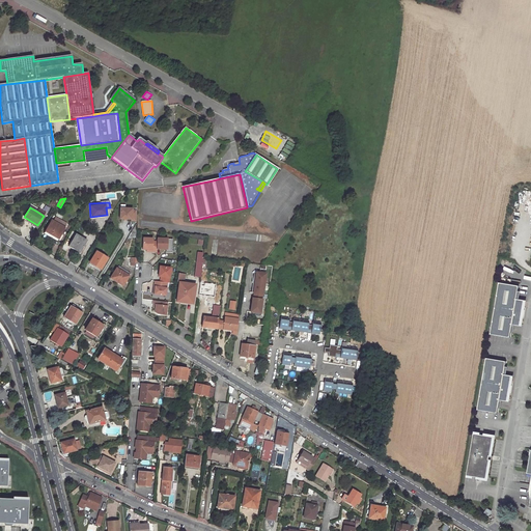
[(120,218),(132,219),(132,211),(132,208),(121,208),(120,218)]
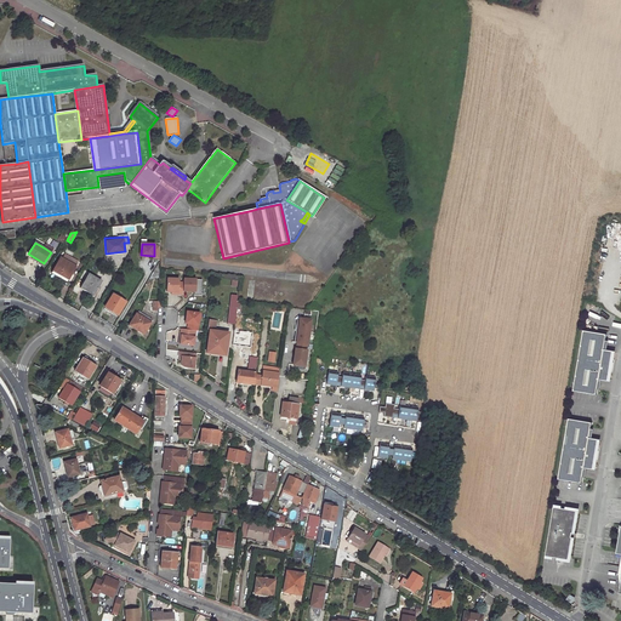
[(62,258),(75,266),(78,261),(64,254),(62,258)]
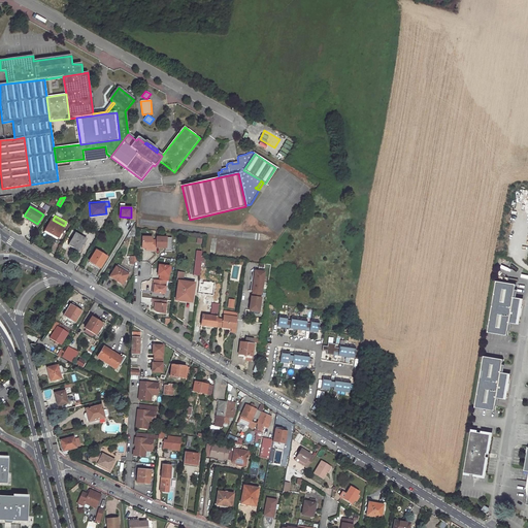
[(64,226),(53,220),(52,219),(45,230),(58,237),(64,226)]
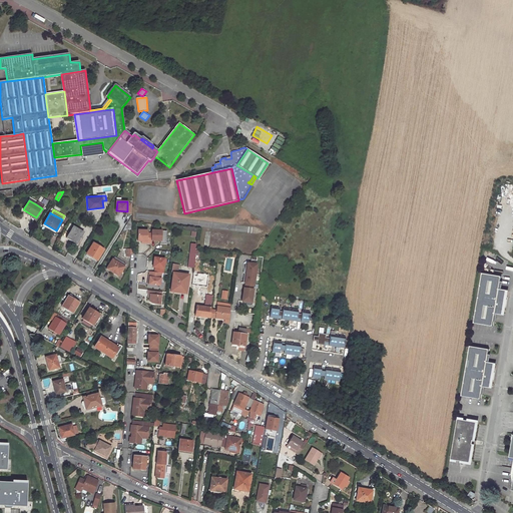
[(83,233),(72,226),(66,237),(77,243),(83,233)]
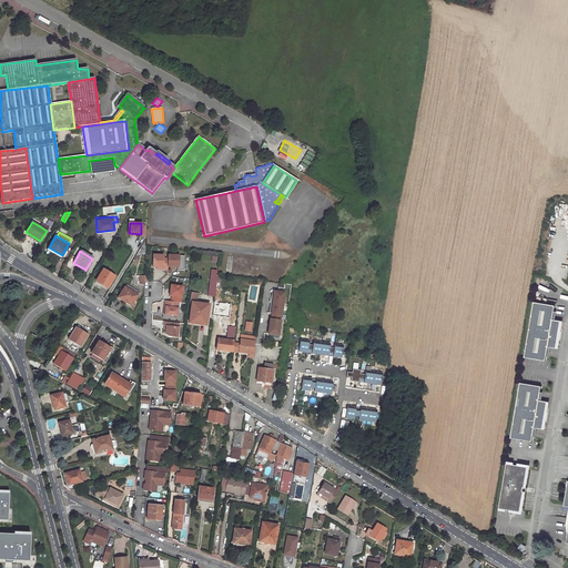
[(163,254),(152,254),(151,266),(156,267),(156,270),(166,270),(166,267),(179,267),(179,255),(179,254),(166,254),(166,257),(163,257),(163,254)]
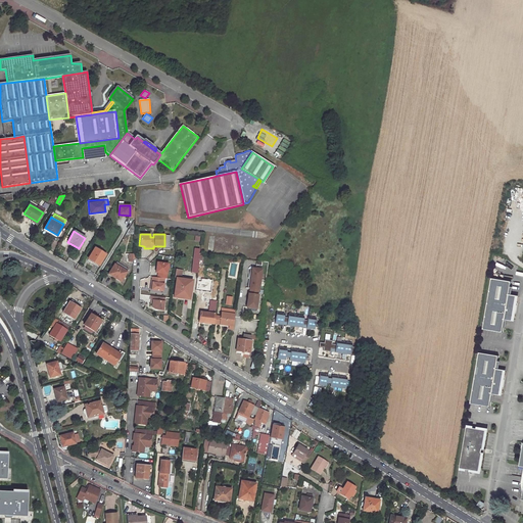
[(106,255),(95,248),(88,258),(99,266),(106,255)]
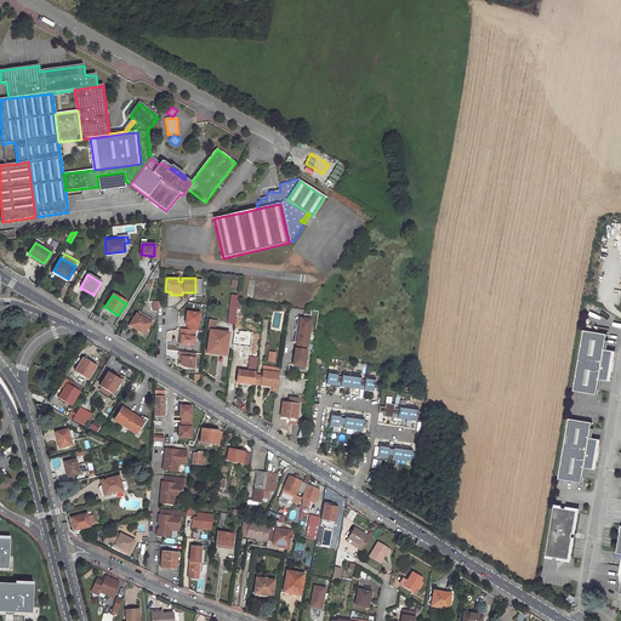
[(238,297),(232,296),(228,324),(235,325),(237,315),(238,302),(238,297)]
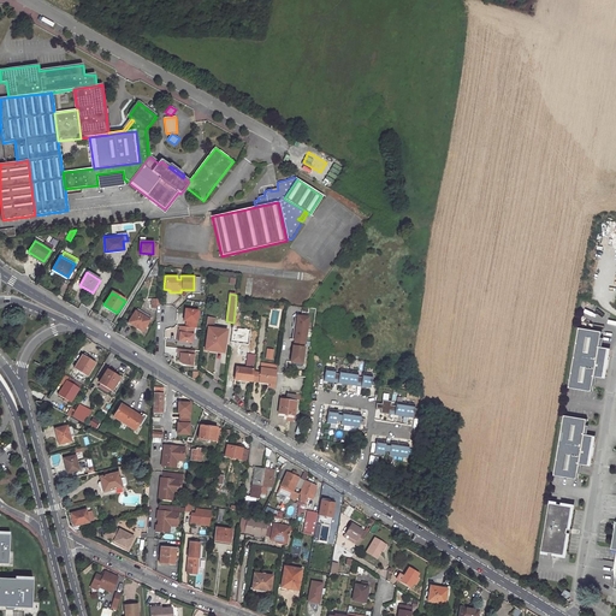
[(199,311),(184,308),(182,321),(185,321),(197,323),(197,318),(199,318),(200,312),(199,312),(199,311)]
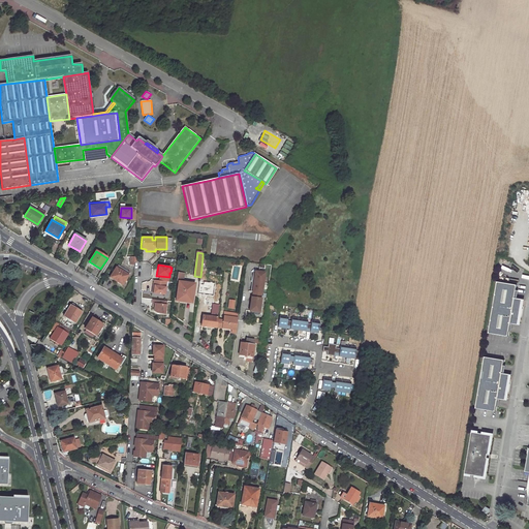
[(110,278),(122,285),(128,275),(127,275),(129,272),(117,266),(116,269),(115,268),(110,278)]
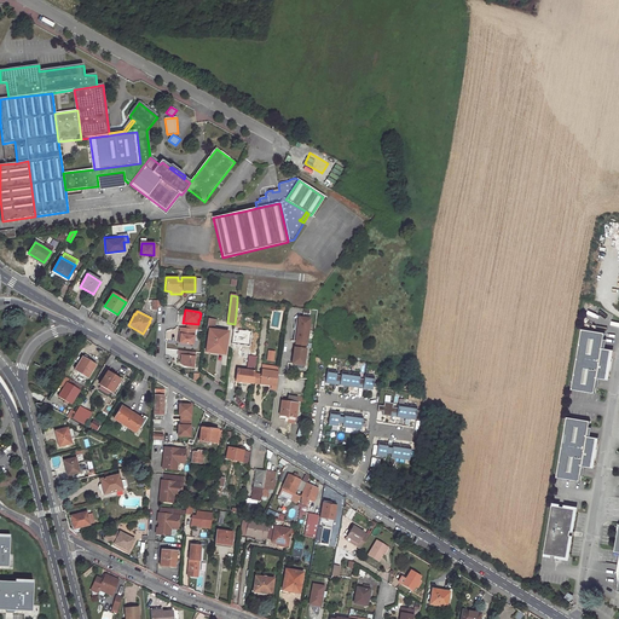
[(311,319),(300,318),(296,342),(306,343),(307,343),(311,319)]
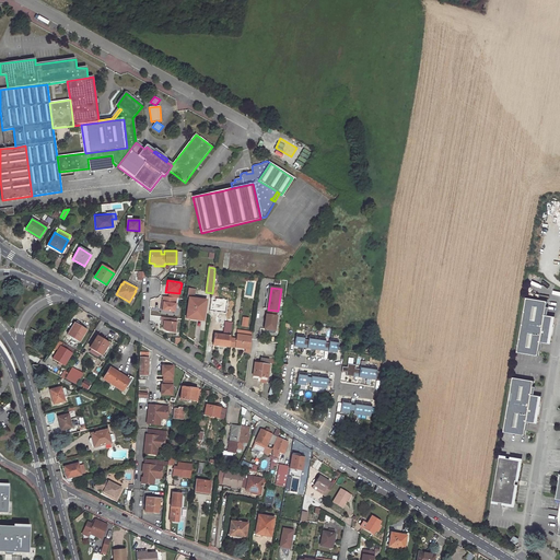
[(176,298),(167,296),(162,296),(160,311),(174,313),(176,298)]
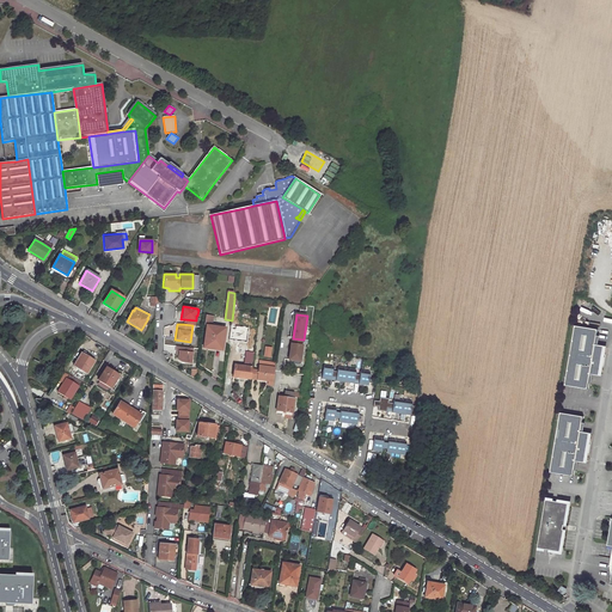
[(599,329),(576,325),(567,385),(589,389),(592,373),(601,375),(606,346),(597,343),(599,329)]
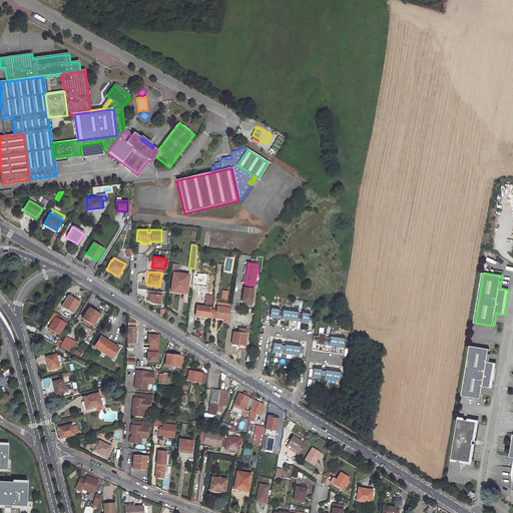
[(188,276),(173,274),(171,290),(179,291),(179,293),(185,293),(188,276)]
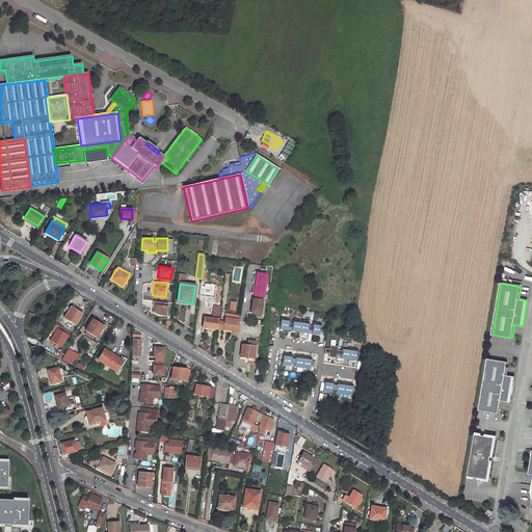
[(206,287),(201,287),(200,293),(198,293),(198,299),(207,300),(207,294),(205,293),(206,287)]
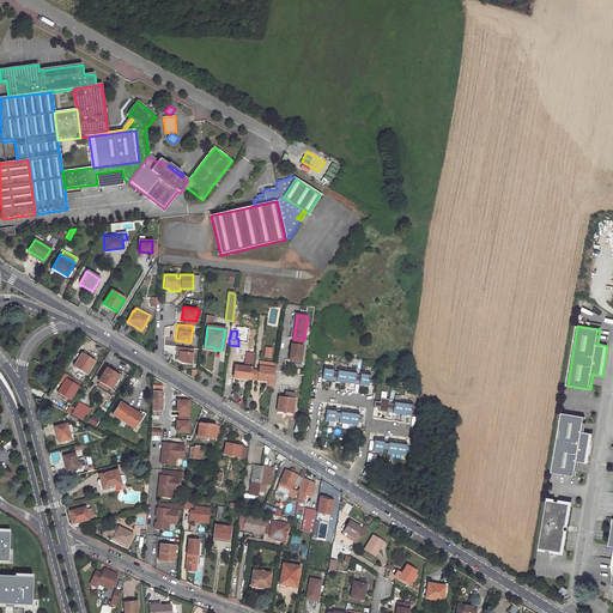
[(292,345),(290,360),(301,363),(303,346),(303,340),(293,339),(293,345),(292,345)]
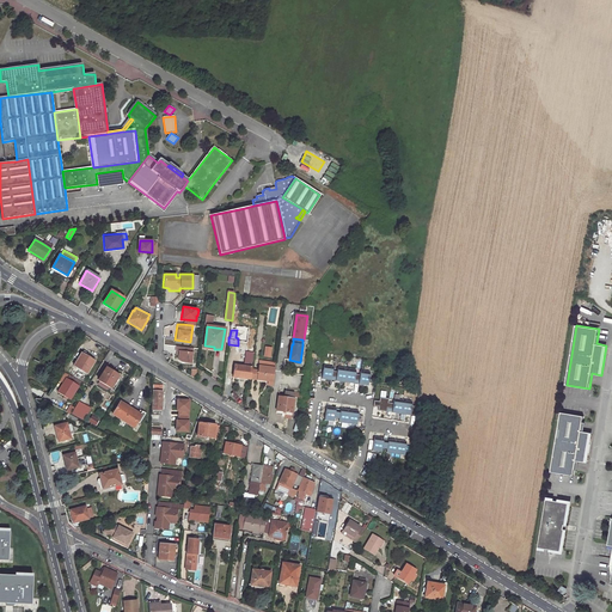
[(194,348),(177,347),(176,352),(177,352),(177,356),(178,356),(178,360),(183,362),(191,363),(194,348)]
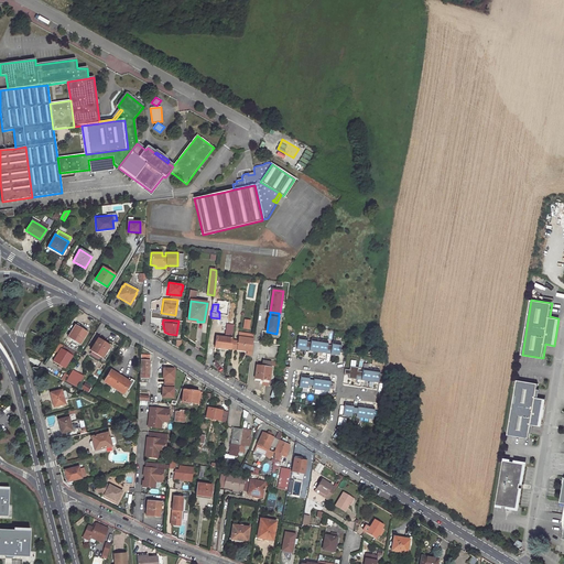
[(82,326),(77,323),(68,337),(79,345),(88,332),(82,327),(82,326)]
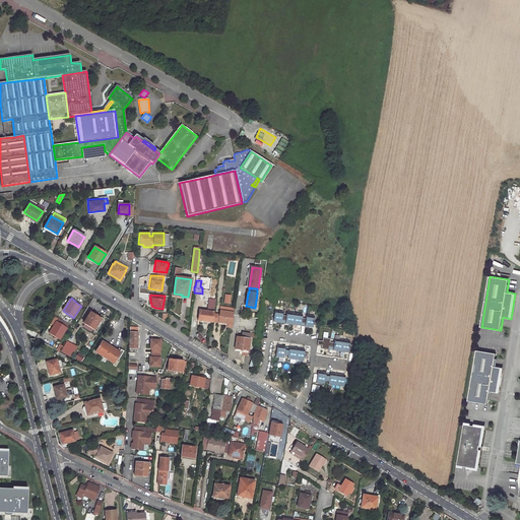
[(216,300),(209,299),(207,311),(195,310),(194,320),(212,321),(213,312),(214,312),(216,300)]
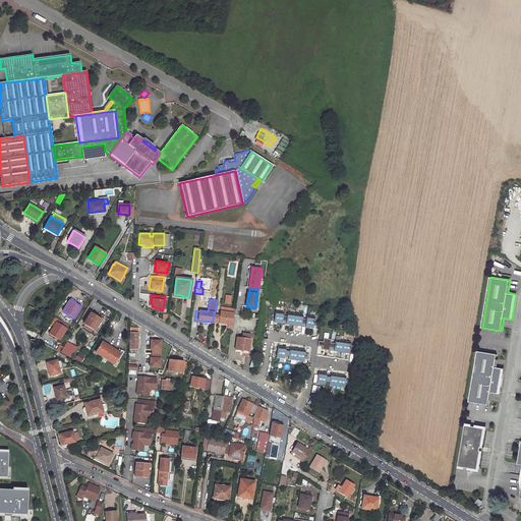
[(221,311),(219,323),(229,325),(228,329),(232,329),(234,315),(235,309),(229,308),(229,312),(221,311)]
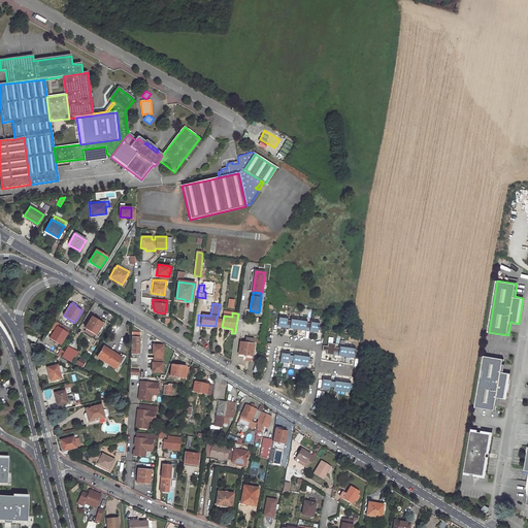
[(287,325),(287,320),(288,316),(279,315),(277,327),(286,328),(287,325)]
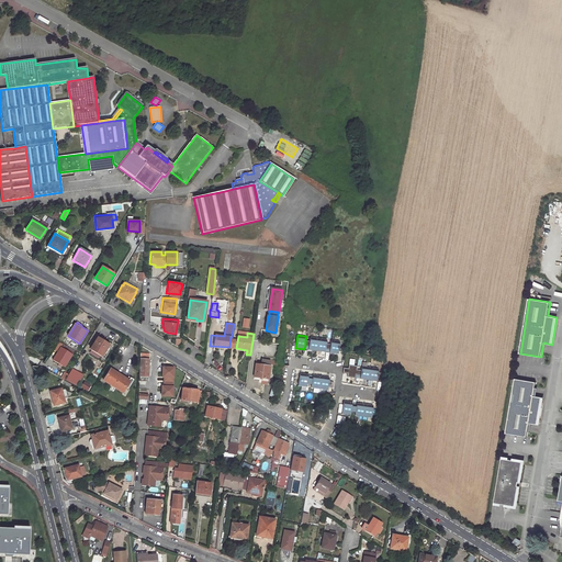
[(310,341),(310,347),(308,350),(325,352),(326,349),(327,344),(327,339),(311,337),(310,341)]
